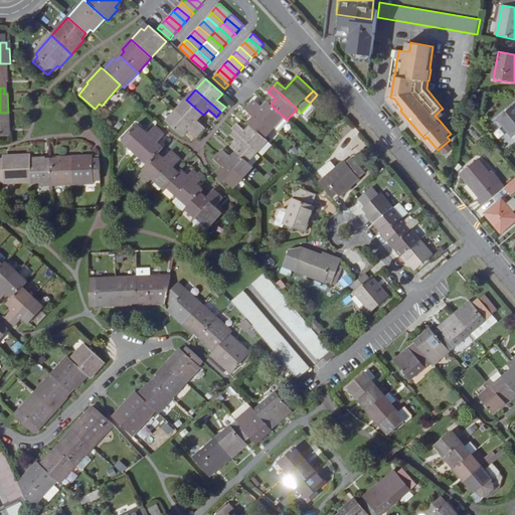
[(203,115),(186,100),(176,111),(201,133),(205,128),(198,121),(203,115)]
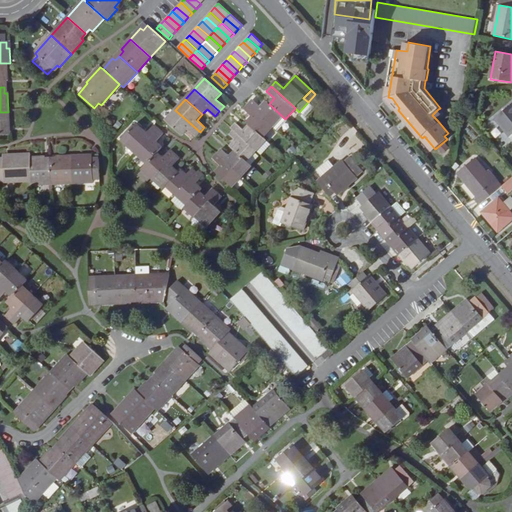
[(253,100),(249,104),(273,126),(278,131),(287,120),(285,119),(269,104),(266,101),(261,107),(253,100)]
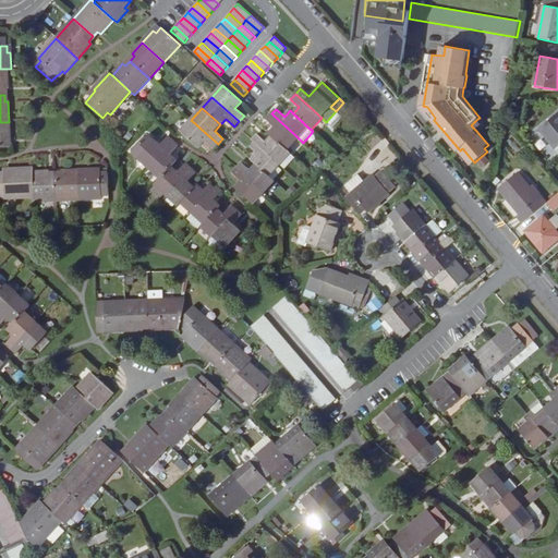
[(269,134),(271,136),(287,149),(298,137),(271,113),(266,120),(275,128),(269,134)]
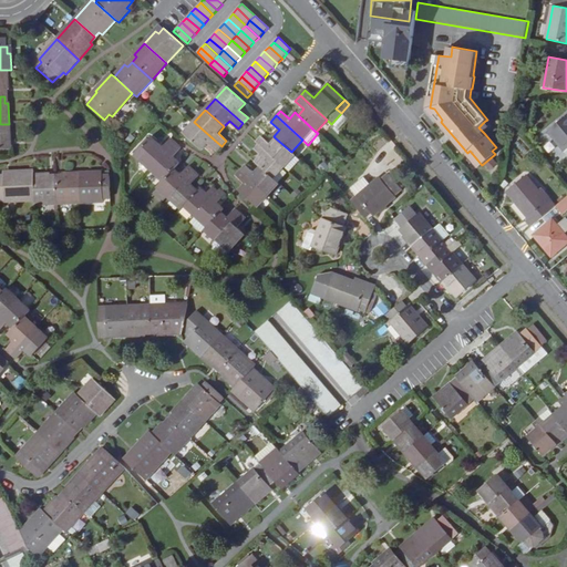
[(566,115),(548,132),(565,152),(566,150),(566,115)]
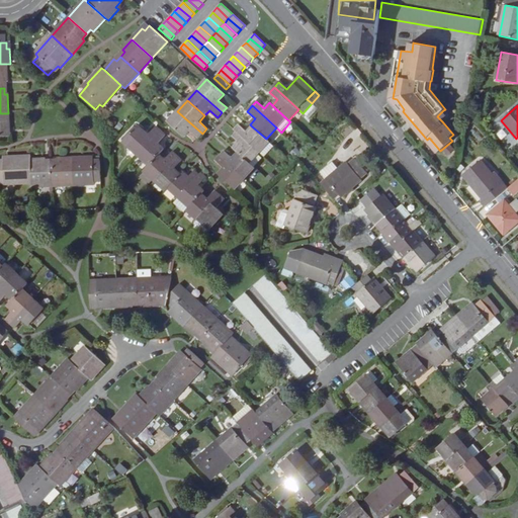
[(437,116),(442,121),(448,116),(443,110),(437,116)]
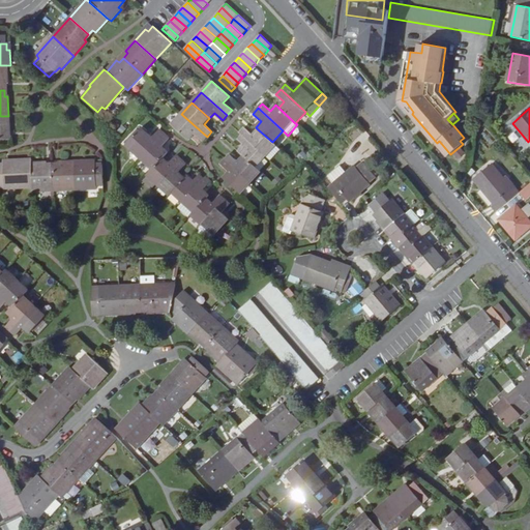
[(202,142),(207,137),(181,114),(171,125),(188,141),(194,135),(202,142)]
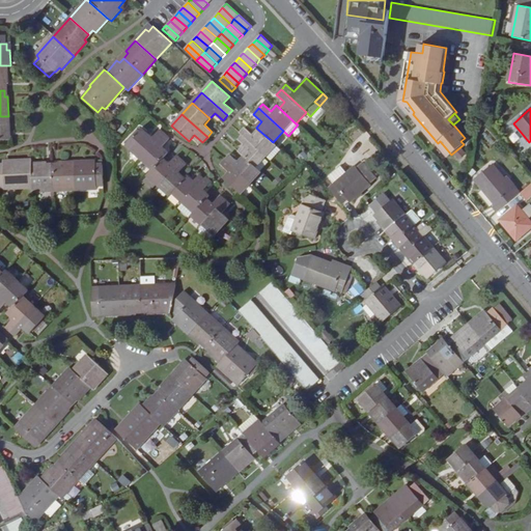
[(0,140),(6,140),(6,134),(9,134),(8,116),(0,116),(0,140)]
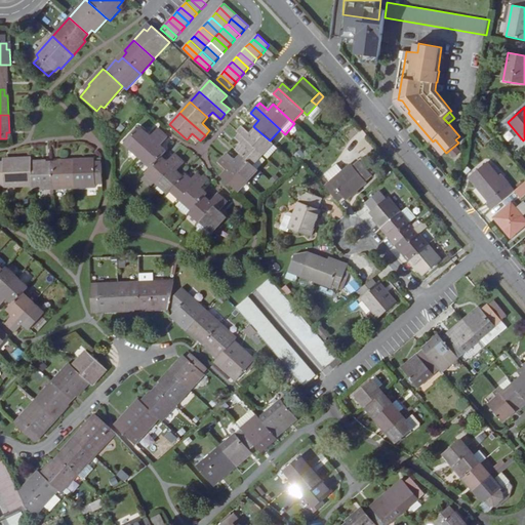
[(496,125),(502,133),(510,128),(503,120),(496,125)]
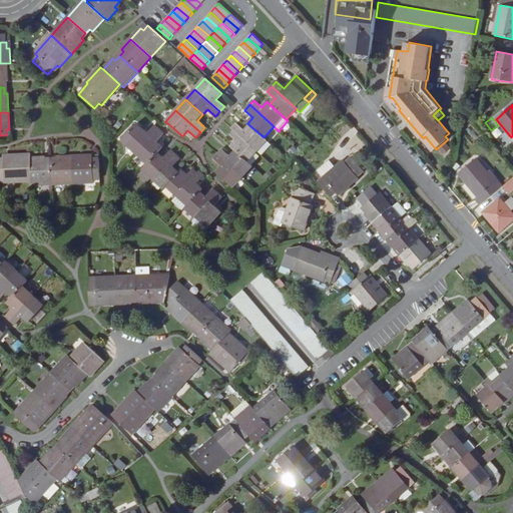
[(231,128),(234,130),(257,151),(259,148),(267,140),(264,137),(249,125),(244,130),(236,123),(231,128)]
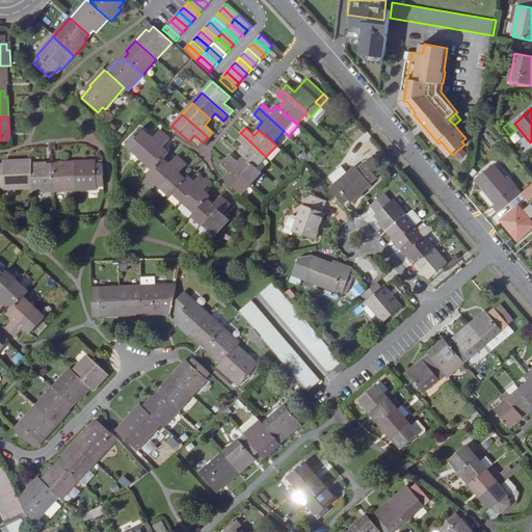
[(166,134),(161,130),(153,138),(141,129),(126,145),(142,160),(166,134)]
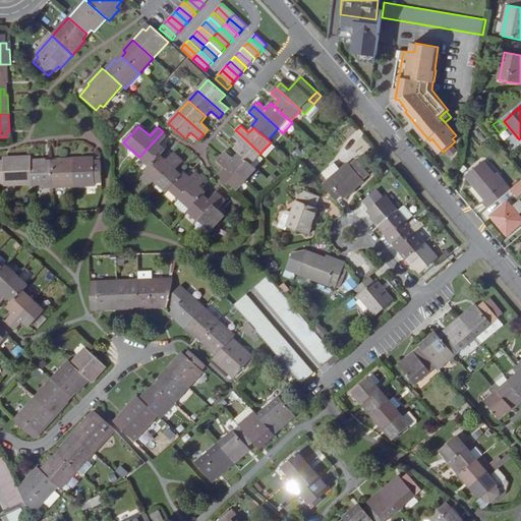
[(139,157),(150,167),(159,157),(165,151),(159,146),(167,136),(163,131),(139,157)]
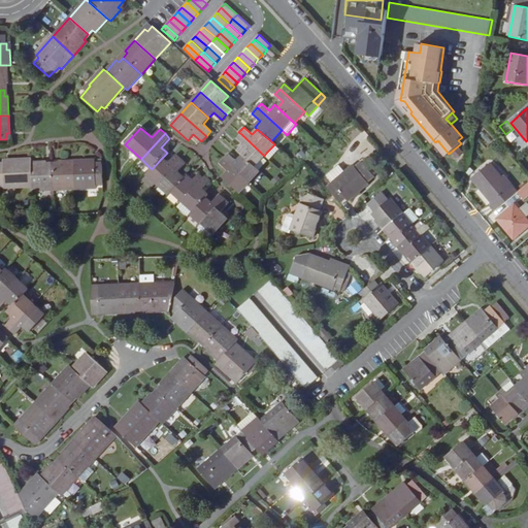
[(237,151),(242,156),(255,166),(264,156),(241,134),(236,139),(242,145),(237,151)]
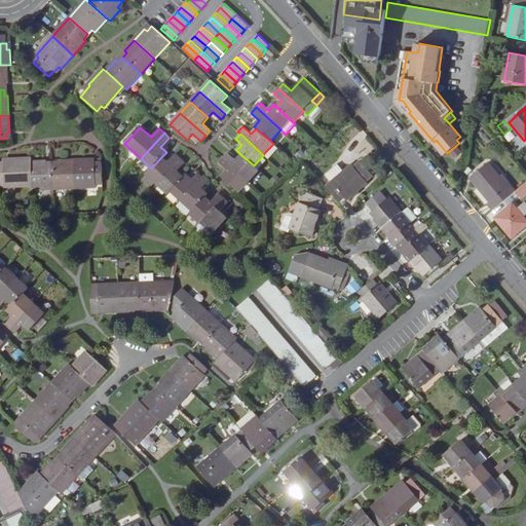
[(278,149),(273,144),(265,152),(270,157),(278,149)]
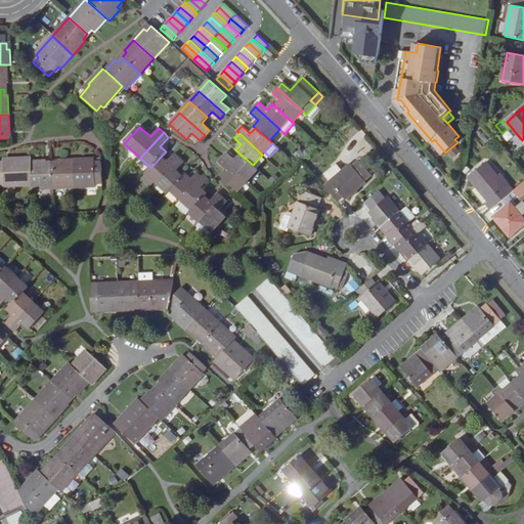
[(160,158),(150,168),(145,173),(146,174),(157,183),(179,159),(175,154),(166,163),(160,158)]
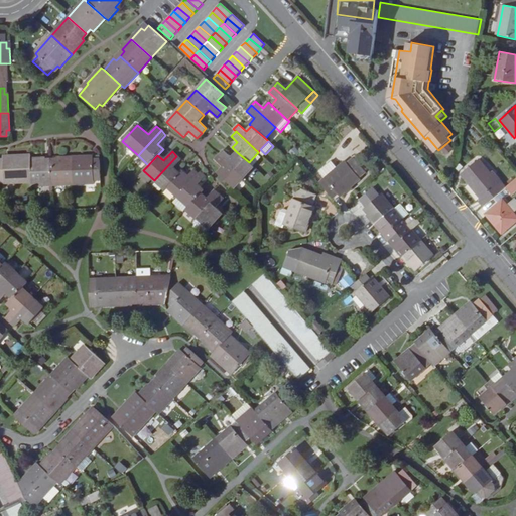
[(253,167),(249,162),(237,152),(232,158),(224,151),(220,156),(244,177),(253,167)]
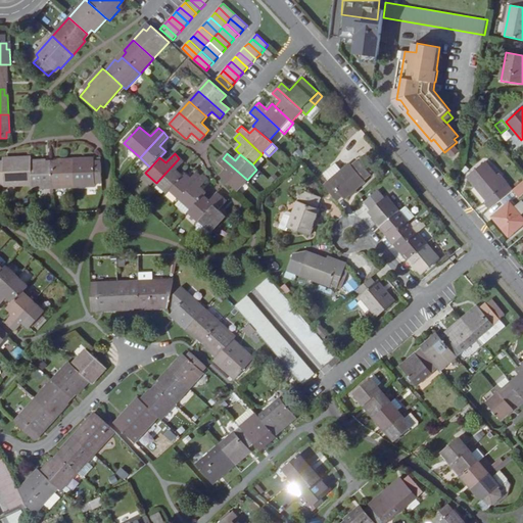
[(32,186),(32,161),(31,158),(10,158),(10,162),(3,162),(3,187),(32,186)]
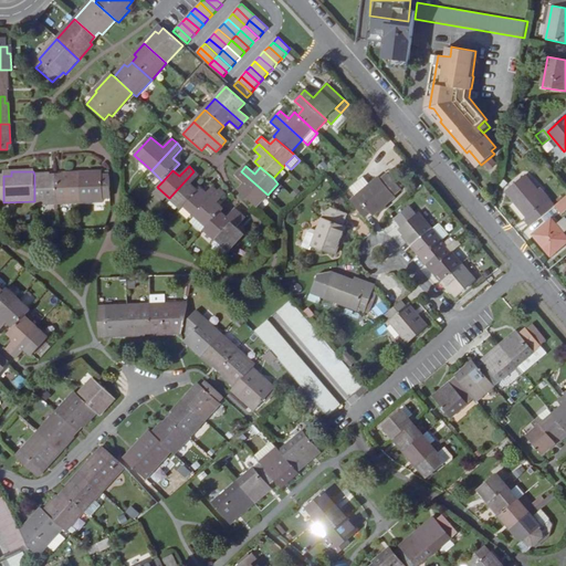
[(185,205),(197,192),(190,186),(199,176),(194,171),(169,198),(181,209),(185,205)]
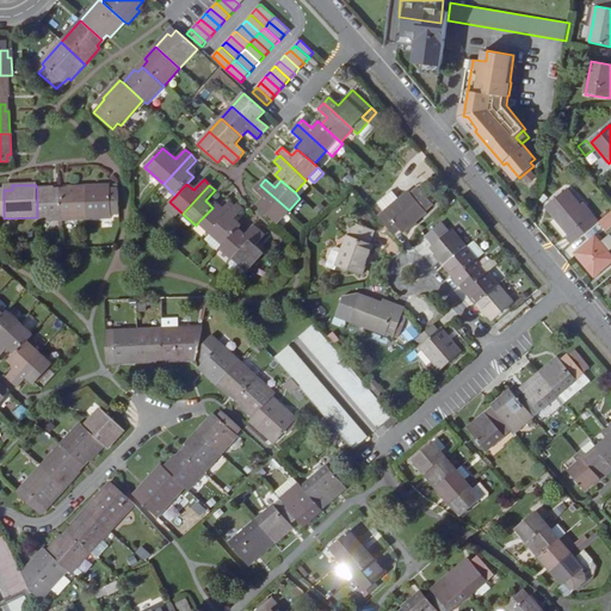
[(260,185),(254,191),(264,199),(258,207),(277,223),(289,210),(260,185)]
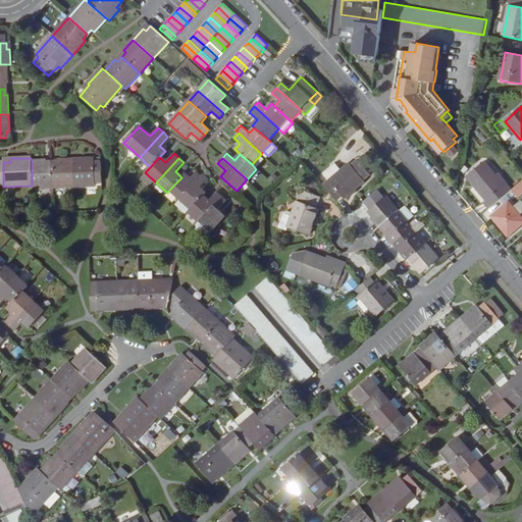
[(53,189),(74,188),(73,160),(59,160),(59,163),(52,163),(53,189)]
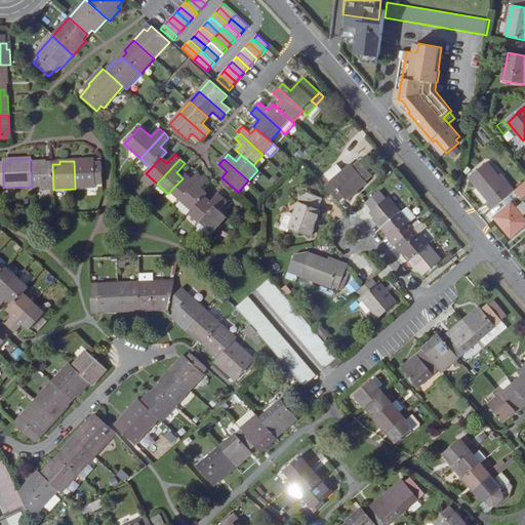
[(88,164),(88,161),(74,161),(75,189),(95,188),(95,163),(88,164)]
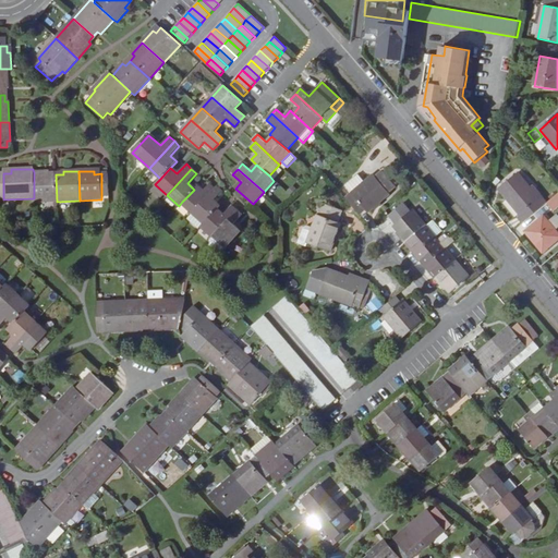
[(368,214),(389,194),(397,187),(383,171),(375,178),(374,174),(352,194),(354,196),(348,202),(360,216),(366,211),(368,214)]
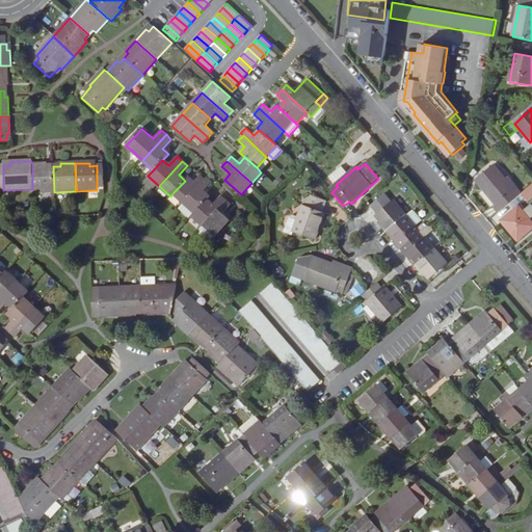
[(32,164),(32,189),(33,192),(54,192),(53,166),(47,167),(47,164),(32,164)]
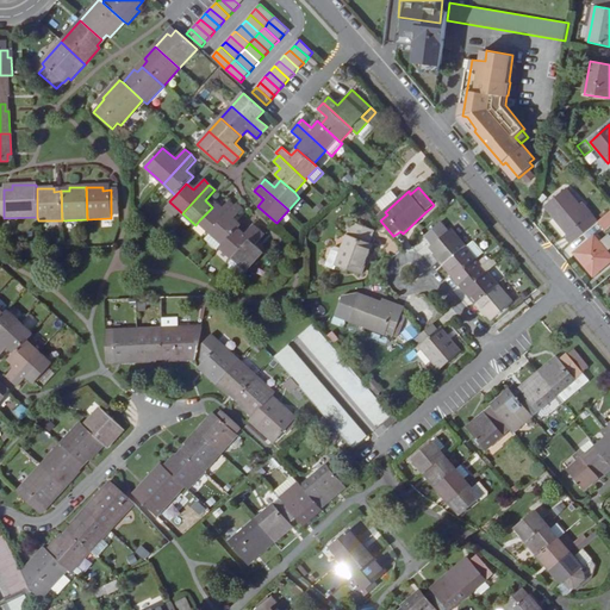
[(583,203),(580,205),(567,188),(546,206),(568,235),(566,238),(572,244),(590,229),(597,223),(598,222),(583,203)]
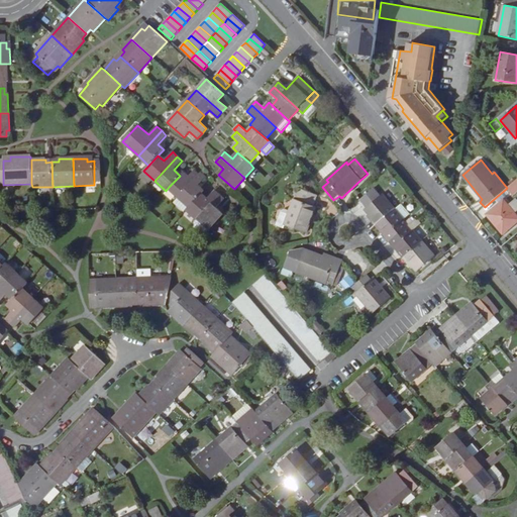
[(447,174),(454,175),(456,164),(449,163),(447,174)]
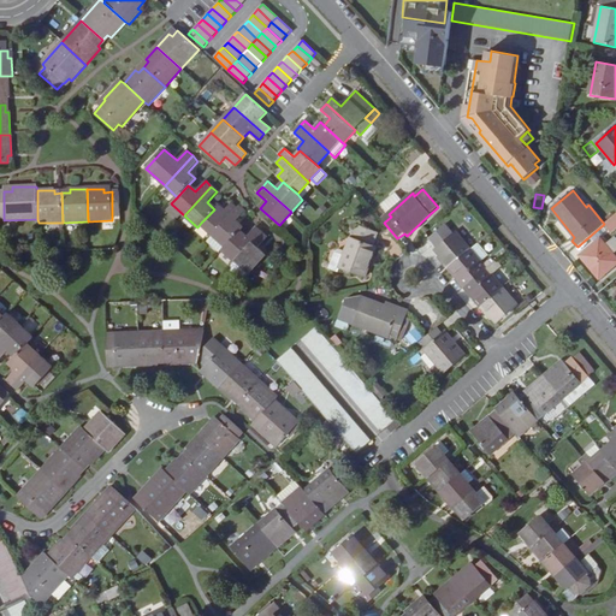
[(218,205),(214,209),(201,223),(213,235),(238,207),(232,202),(224,211),(218,205)]
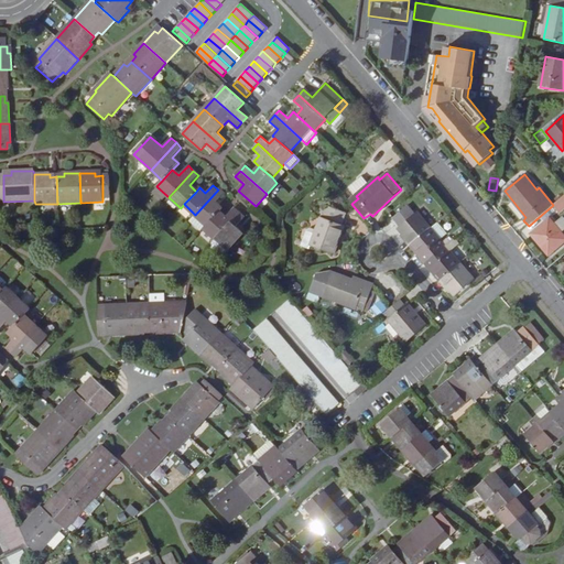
[(169,197),(158,187),(152,193),(163,203),(169,197)]
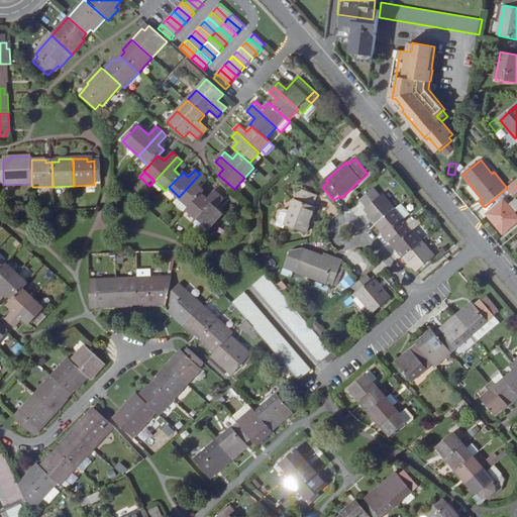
[(179,197),(190,206),(201,195),(204,191),(198,186),(206,177),(201,173),(200,174),(179,197)]
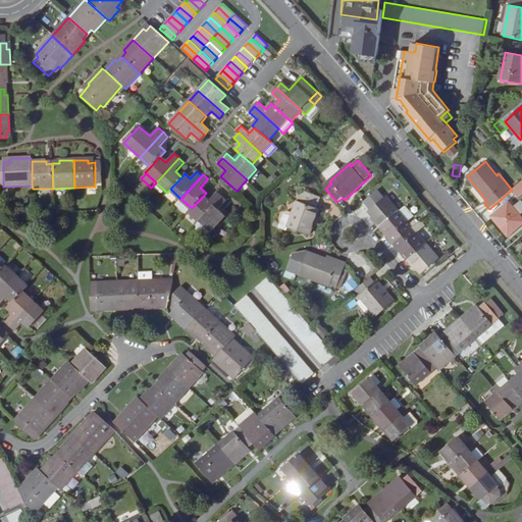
[(518,197),(521,193),(521,180),(519,185),(512,190),(518,197)]
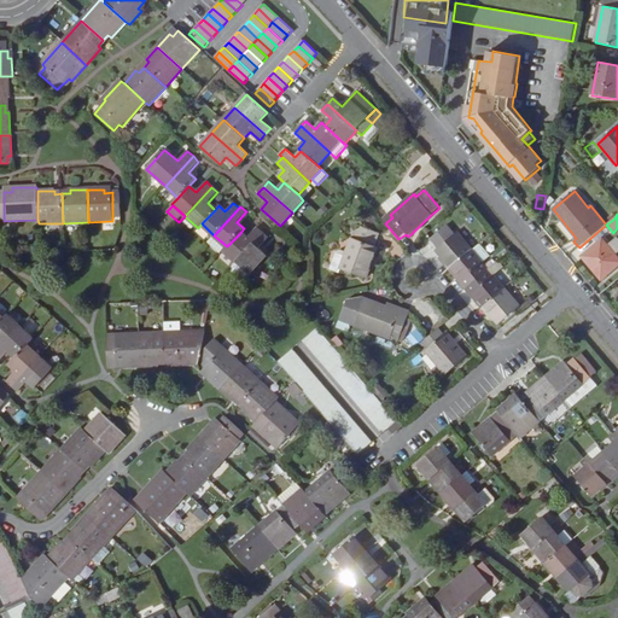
[(366,280),(377,249),(374,248),(378,233),(354,225),(349,238),(351,238),(340,270),(366,280)]
